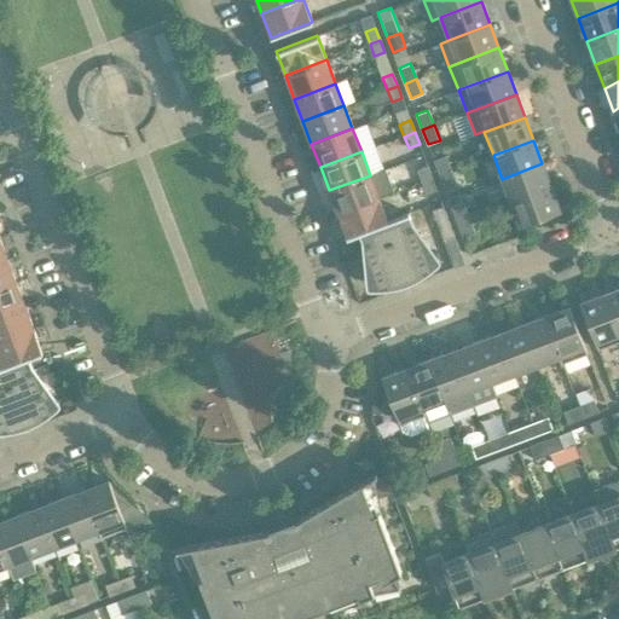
[(445,155),(433,160),(439,175),(451,171),(445,155)]
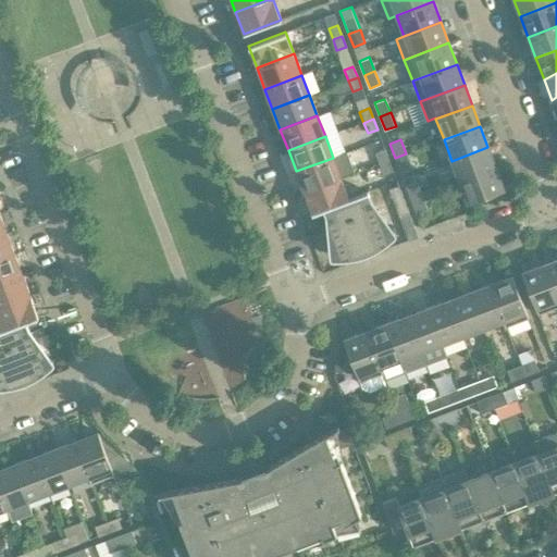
[(487,147),(452,161),(459,182),(496,168),(487,147)]
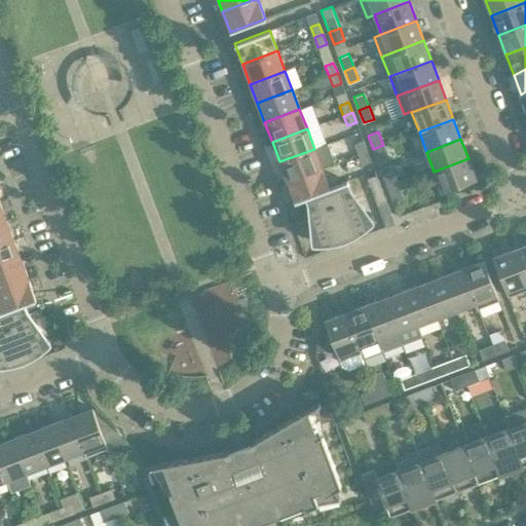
[(368,151),(364,141),(354,144),(359,155),(368,151)]
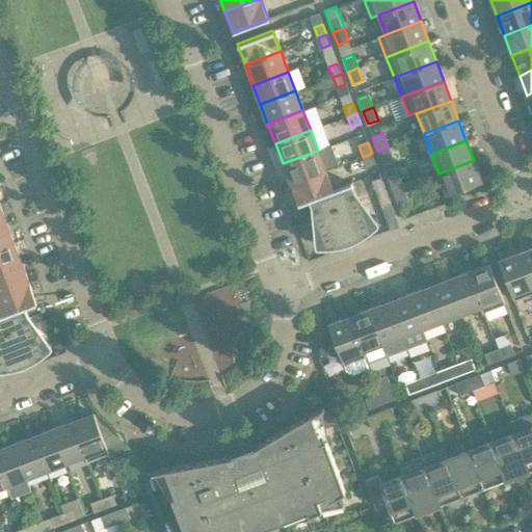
[(382,163),(393,160),(388,147),(377,151),(382,163)]
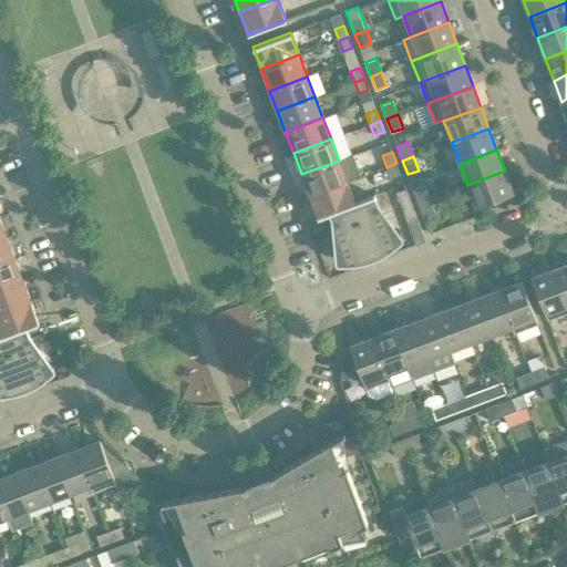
[(301,174),(309,195),(347,182),(339,161),(301,174)]
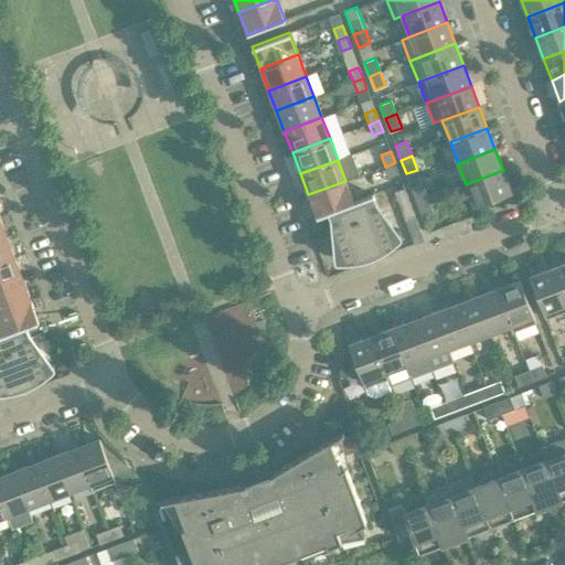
[(390,178),(400,173),(395,162),(385,167),(390,178)]
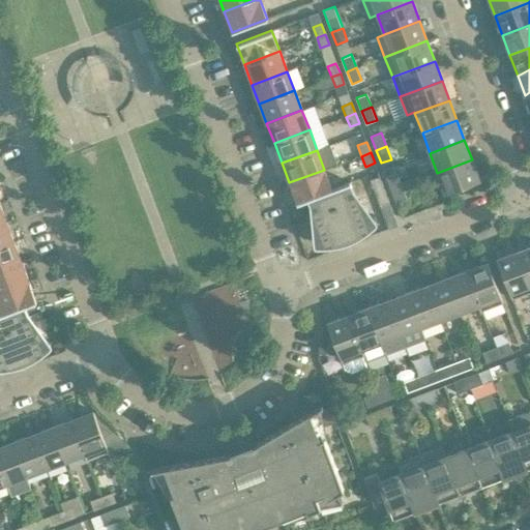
[(445,194),(479,180),(472,159),(437,173),(445,194)]
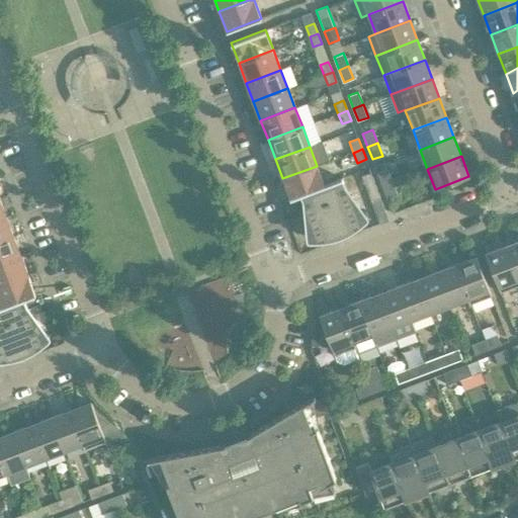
[(290,199),(301,194),(324,184),(317,166),(282,178),(290,199)]
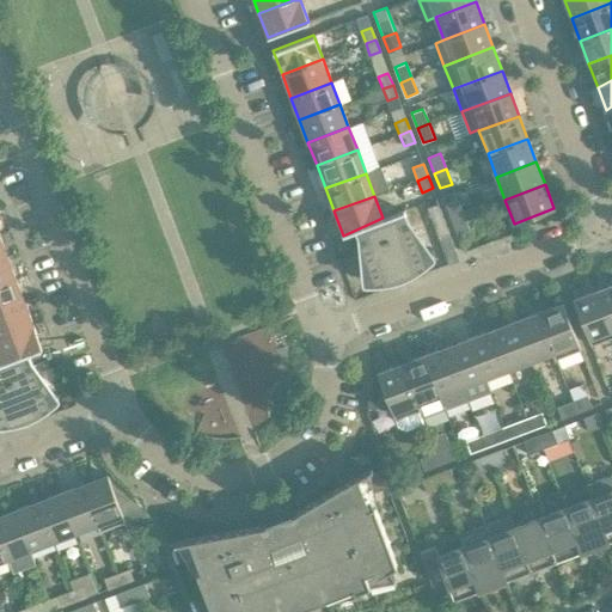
[(458,200),(446,204),(451,220),(464,215),(458,200)]
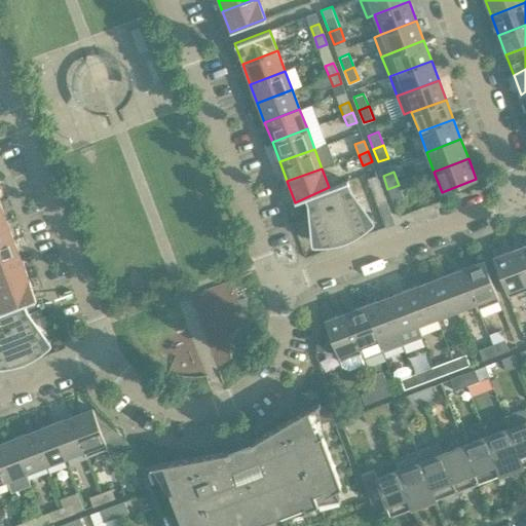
[(379,183),(376,175),(367,178),(370,187),(379,183)]
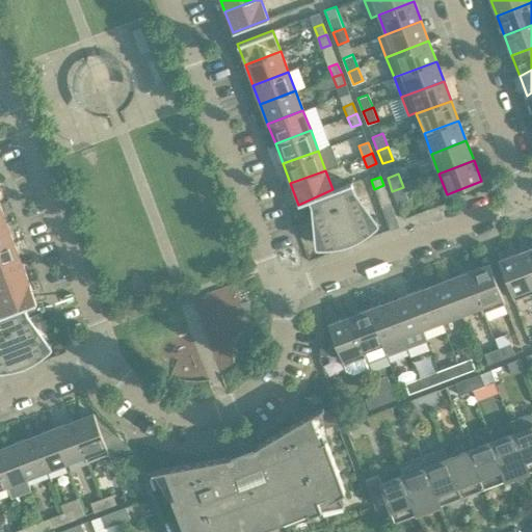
[(333,189),(310,200),(327,246),(334,246),(340,245),(344,244),(349,242),(358,238),(364,234),(369,231),(350,183),(333,189)]
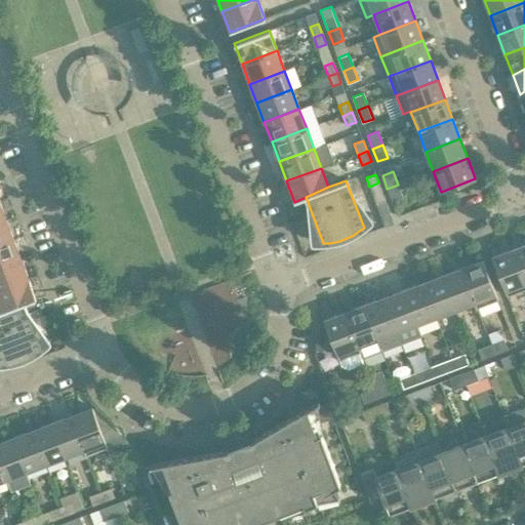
[(381,191),(378,183),(369,187),(372,195),(381,191)]
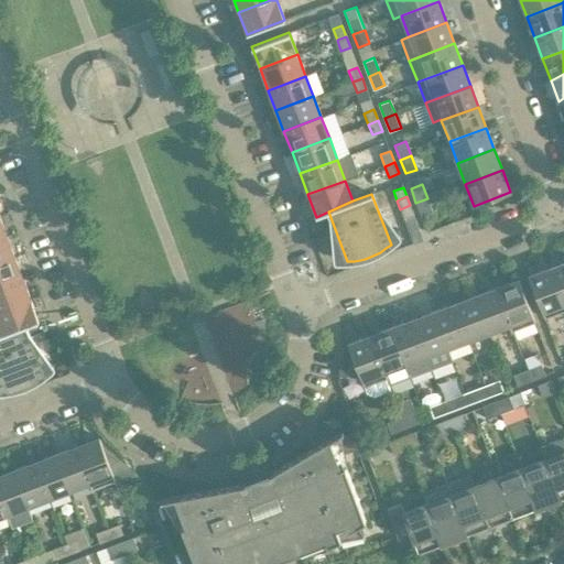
[(421,216),(432,212),(427,198),(415,203),(421,216)]
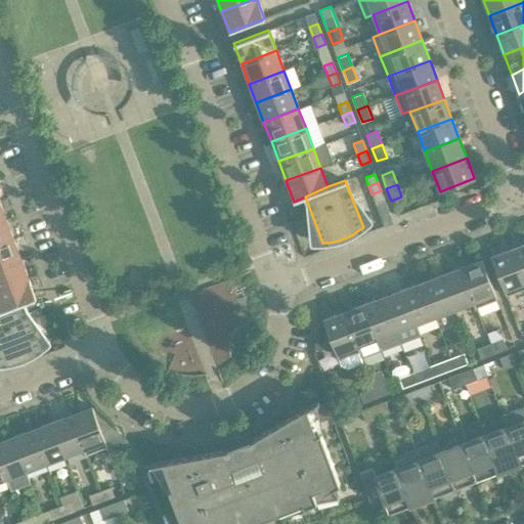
[(384,199),(381,190),(372,194),(375,203),(384,199)]
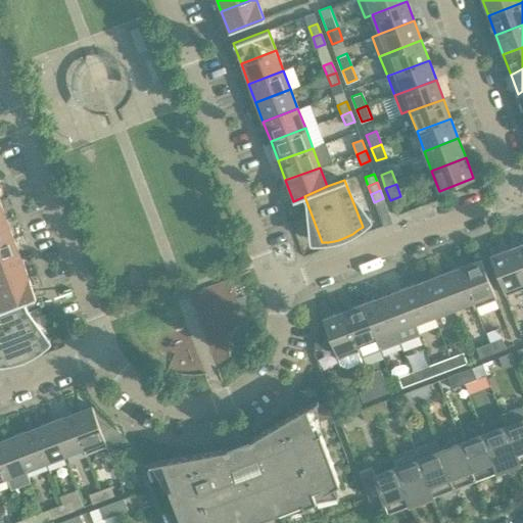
[(386,206),(383,198),(374,202),(377,210),(386,206)]
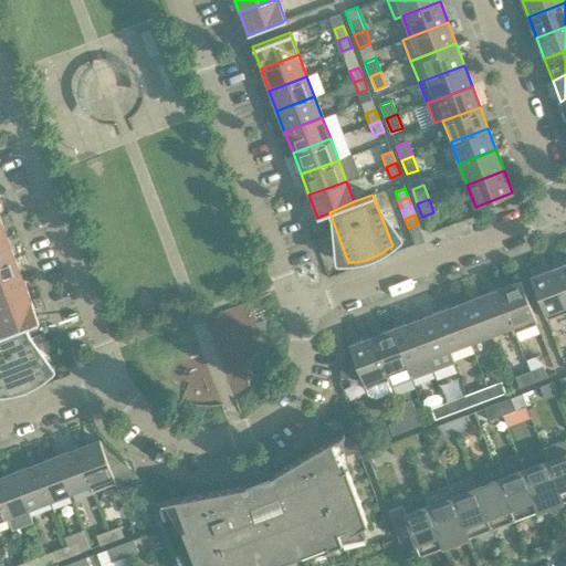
[(421,232),(418,223),(408,228),(411,237),(421,232)]
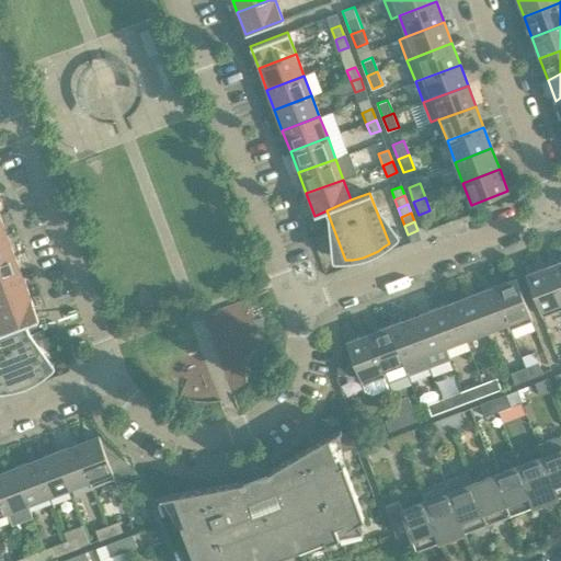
[(421,239),(418,230),(408,235),(411,242),(421,239)]
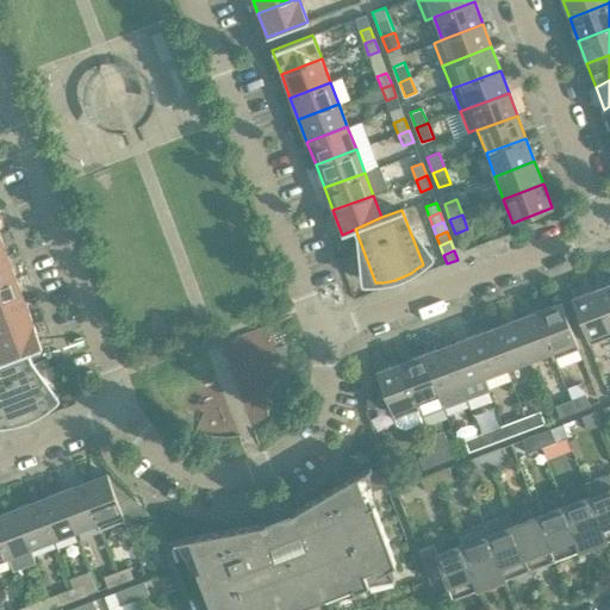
[(0,284),(16,279),(7,255),(0,257),(0,284)]
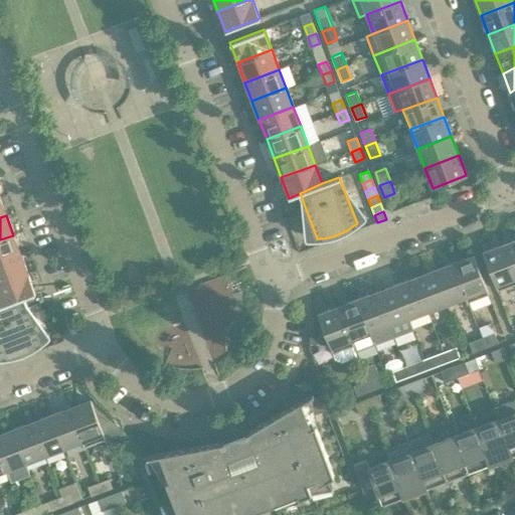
[(0,262),(20,254),(13,235),(0,239),(0,262)]
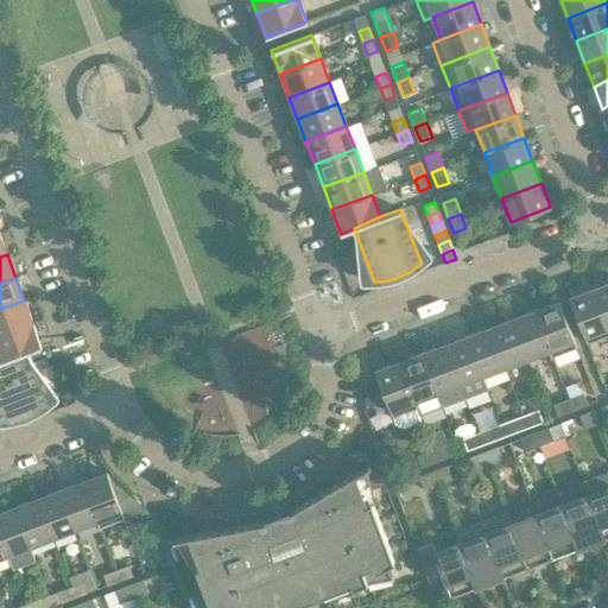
[(607,282),(595,287),(607,322),(607,282)]
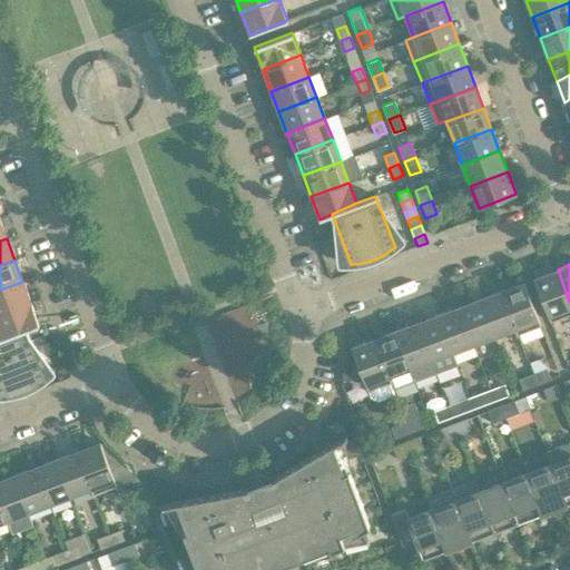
[(550,322),(569,314),(569,302),(558,269),(533,278),(550,322)]
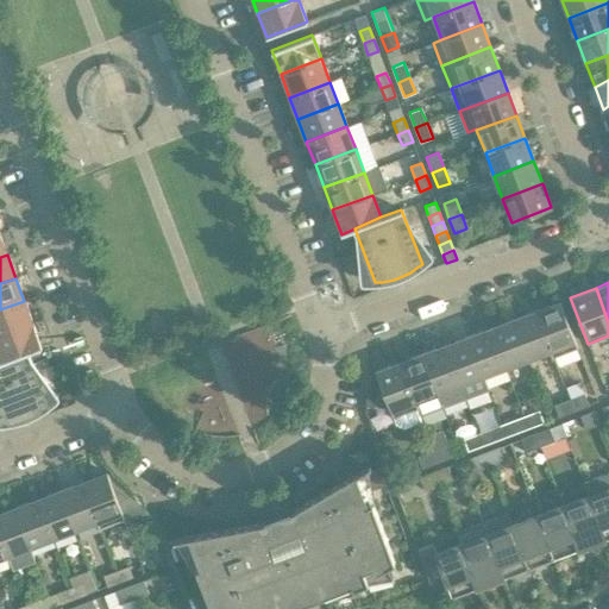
[(0,309),(0,333),(32,321),(24,301),(0,309)]
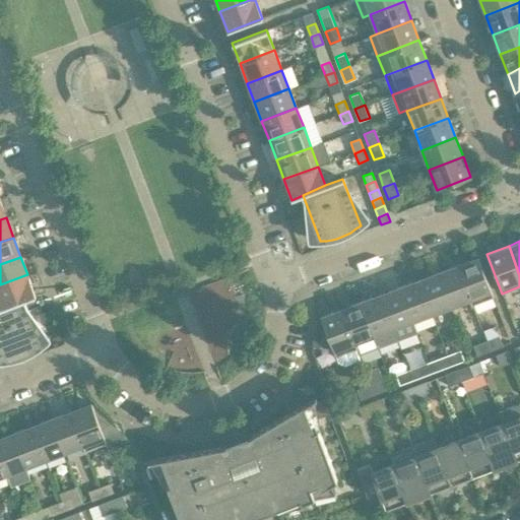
[(471,305),(493,297),(478,257),(457,265),(470,299),(468,299),(471,305)]
